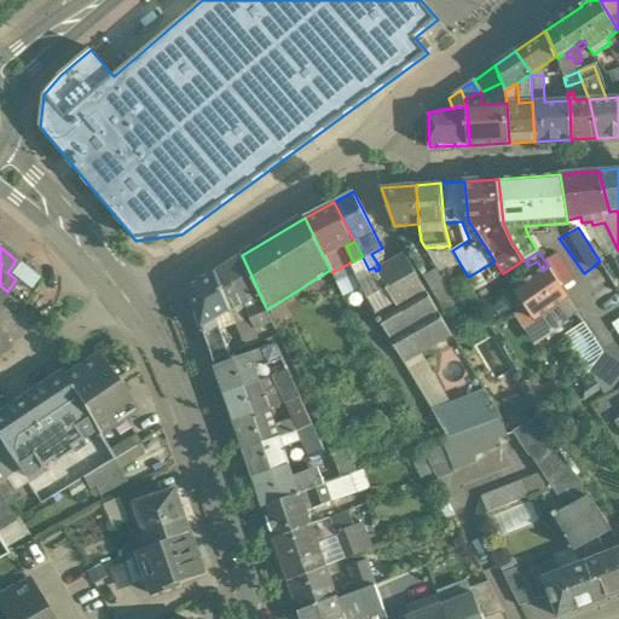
[(452,335),(427,293),(405,254),(380,268),(376,271),(386,287),(380,290),(366,296),(366,299),(368,299),(379,319),(404,363),(452,335)]
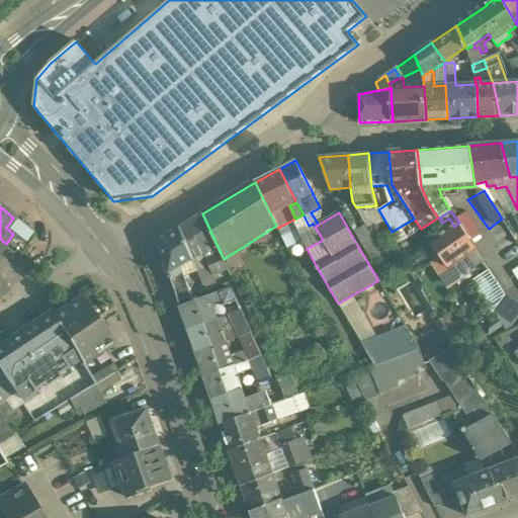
[(221,253),(202,213),(180,228),(193,259),(205,291),(206,290),(198,270),(209,267),(207,262),(207,258),(221,253)]
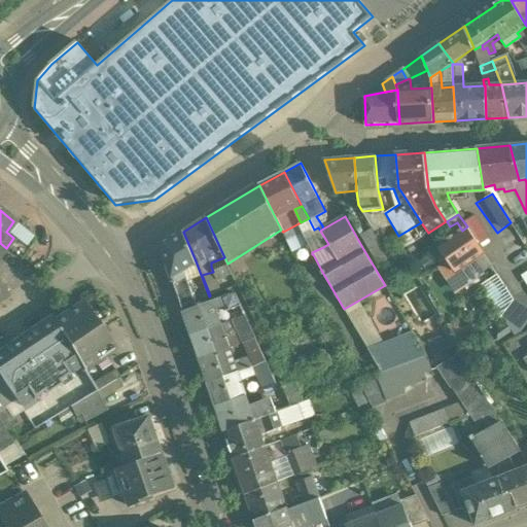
[(301,222),(283,232),(297,261),(312,254),(312,252),(299,225),(309,219),(309,218),(301,222)]
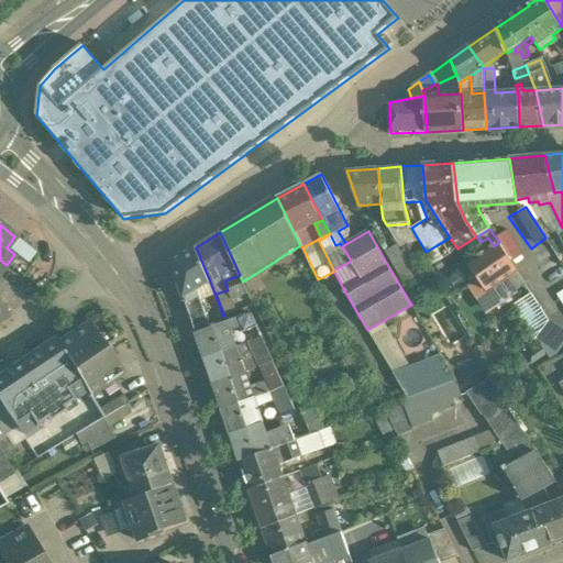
[(335,245),(330,234),(319,241),(333,269),(345,264),(351,261),(342,246),(340,243),(335,245)]
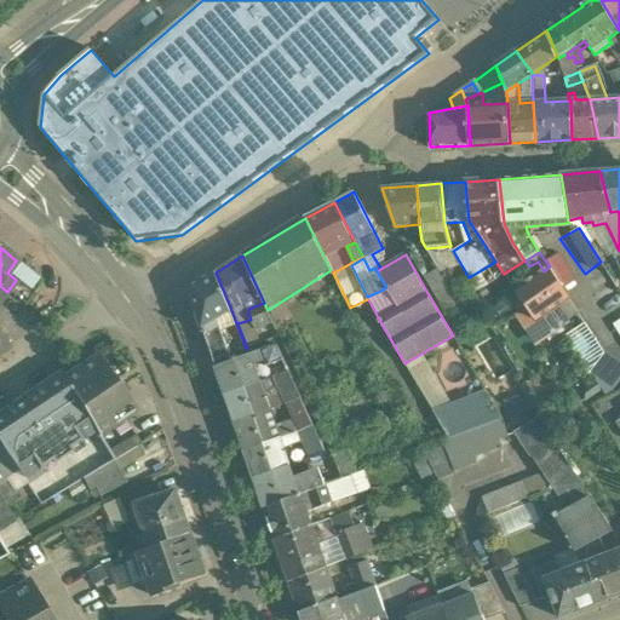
[(489,265),(469,277),(474,293),(488,285),(484,276),(493,270),(489,265)]
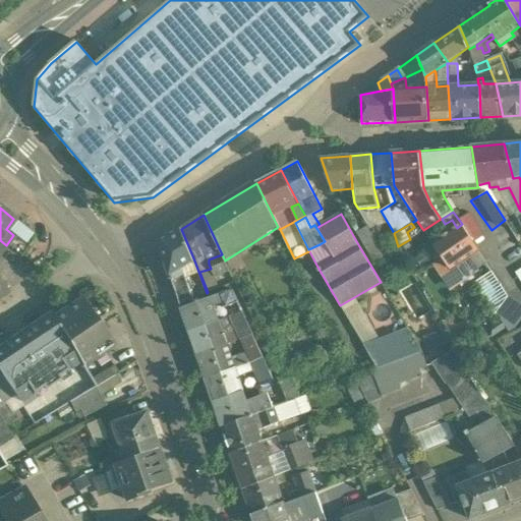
[(457,228),(446,236),(462,263),(469,273),(485,263),(462,224),(457,228)]
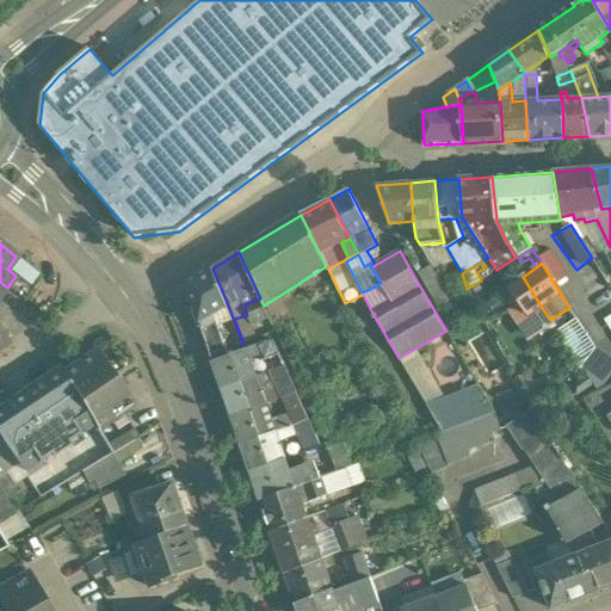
[(443,283),(432,265),(418,272),(429,291),(443,283)]
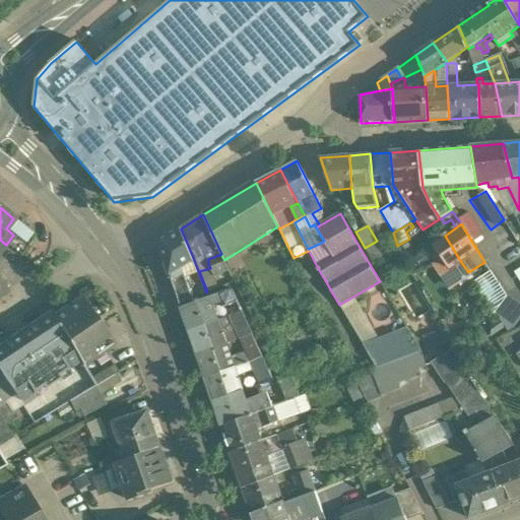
[(181,229),(163,240),(160,248),(171,279),(179,303),(193,298),(184,272),(182,268),(194,260),(181,229)]
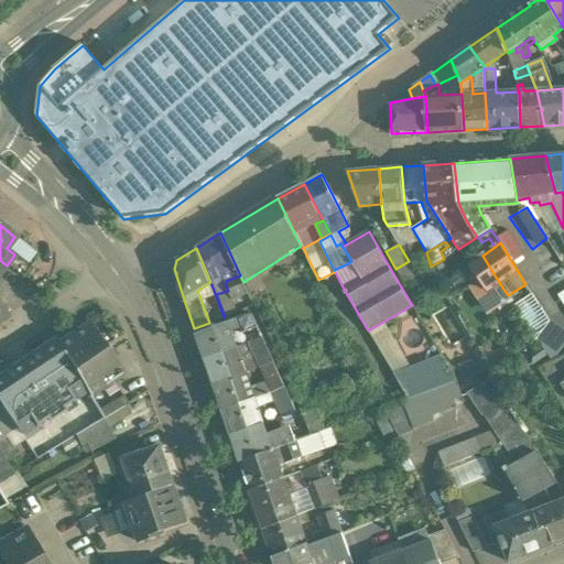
[(488,293),(500,284),(483,256),(469,264),(488,293)]
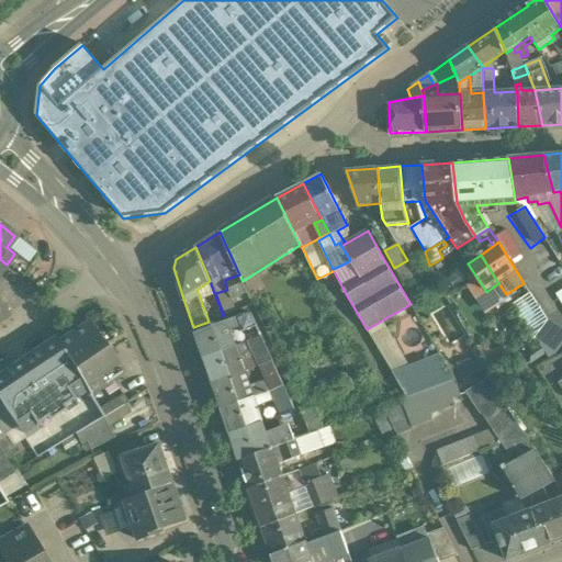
[(333,271),(317,279),(327,299),(344,290),(334,271),(333,271)]
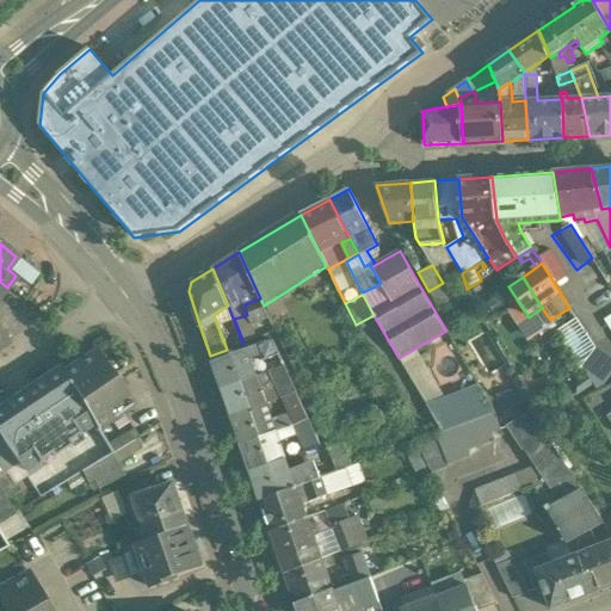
[(260,298),(245,304),(245,309),(247,315),(252,325),(269,318),(264,306),(260,298)]
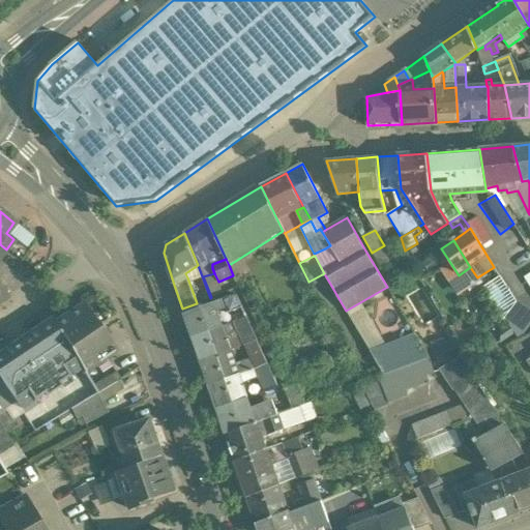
[(470,267),(459,275),(468,289),(479,282),(477,277),(470,267)]
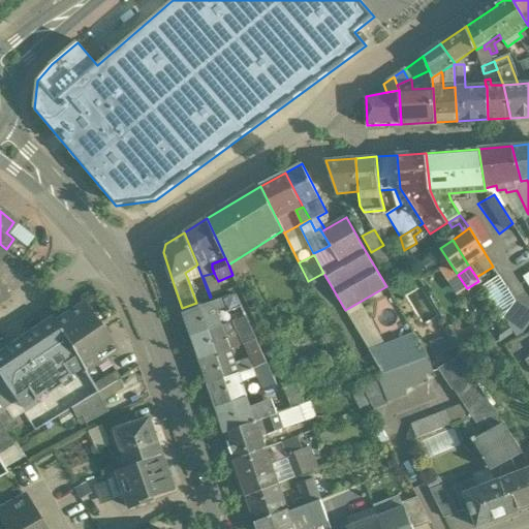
[(493,267),(476,277),(478,281),(490,298),(506,286),(493,267)]
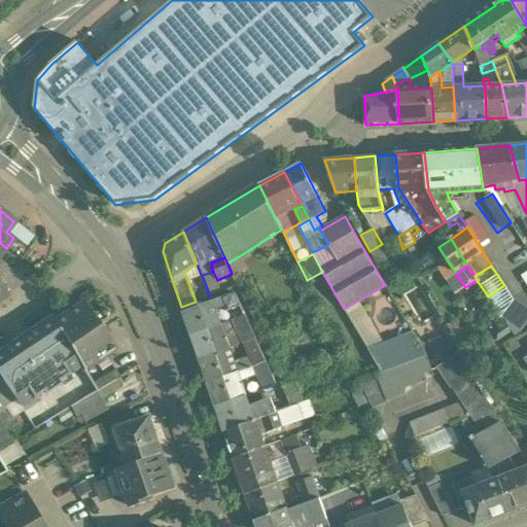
[(504,285),(488,296),(501,318),(514,301),(504,285)]
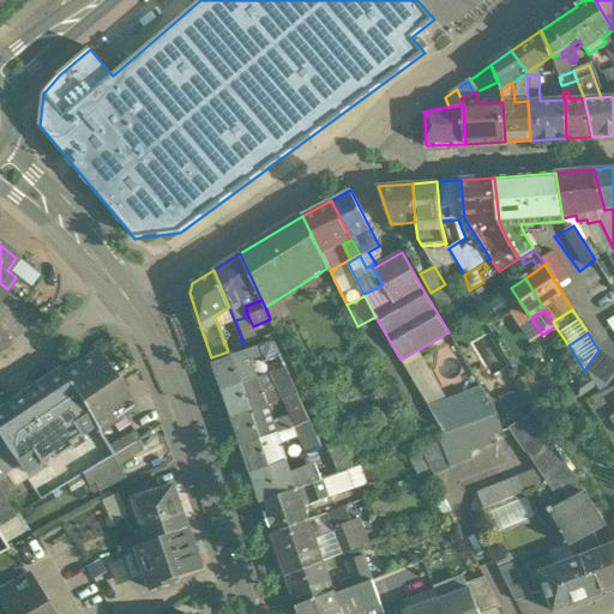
[(272,342),(250,350),(252,360),(262,356),(263,362),(281,356),(275,343),(272,342)]
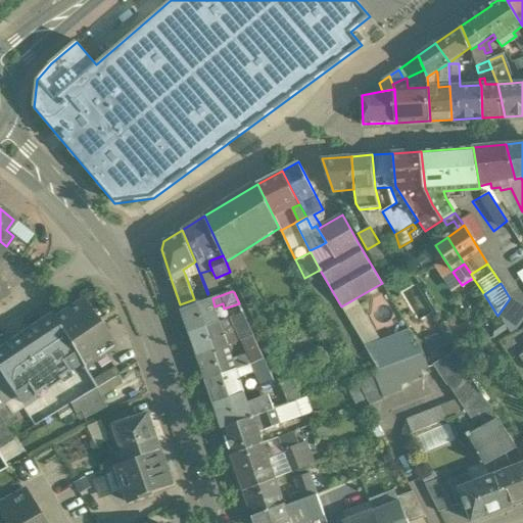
[(81,299),(53,319),(66,340),(83,367),(115,345),(83,298),(81,299)]
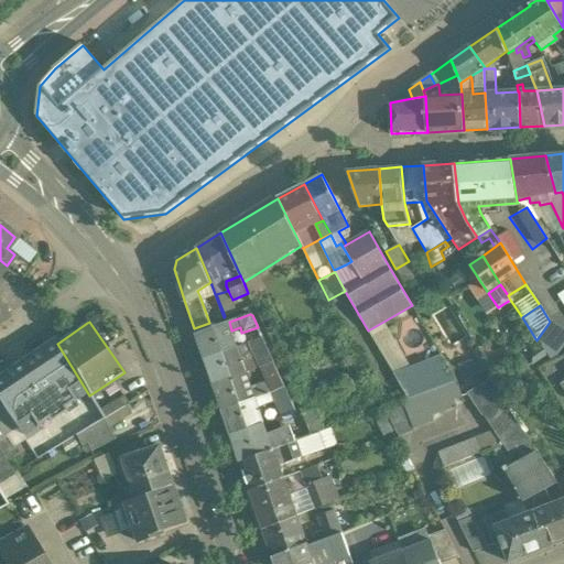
[(229,322),(196,334),(205,360),(238,348),(250,344),(250,343),(248,338),(247,336),(236,342),(231,331),(229,322)]
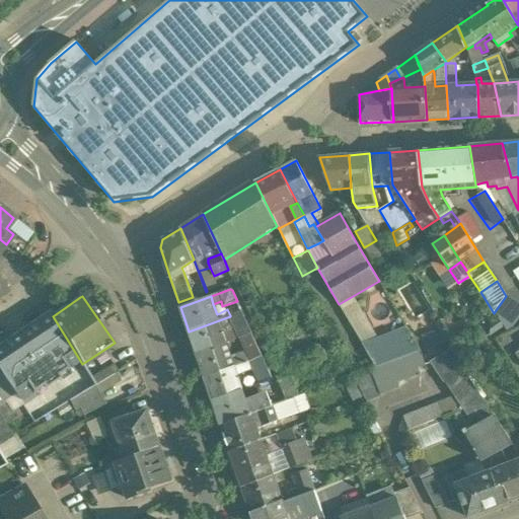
[(240,306),(228,311),(230,315),(242,310),(240,306)]
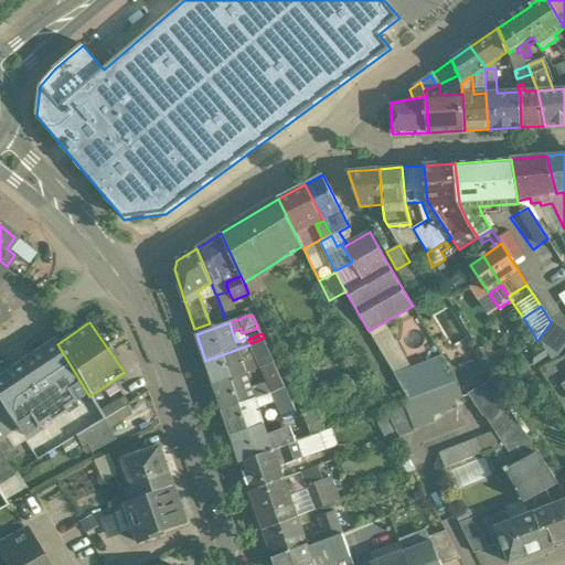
[(264,338),(251,343),(251,344),(262,368),(274,362),(264,338)]
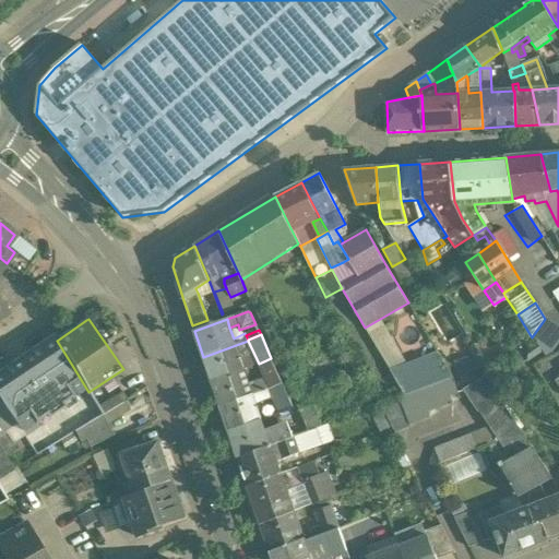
[(54,335),(27,354),(46,378),(71,364),(57,341),(54,335)]
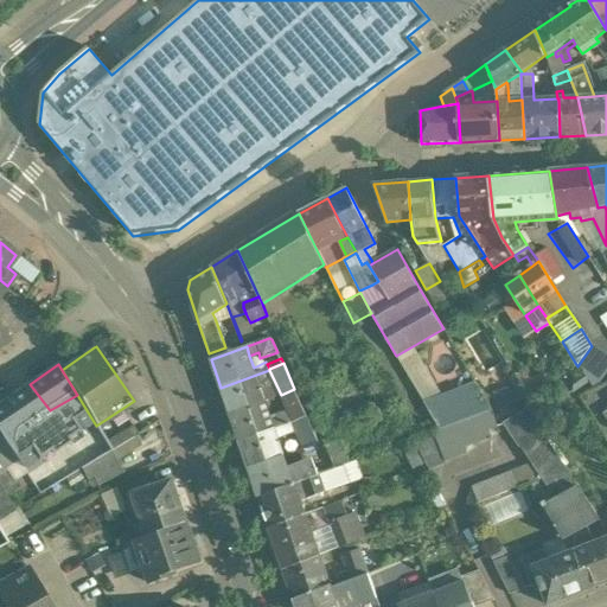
[(256,375),(221,388),(230,415),(266,401),(256,375)]
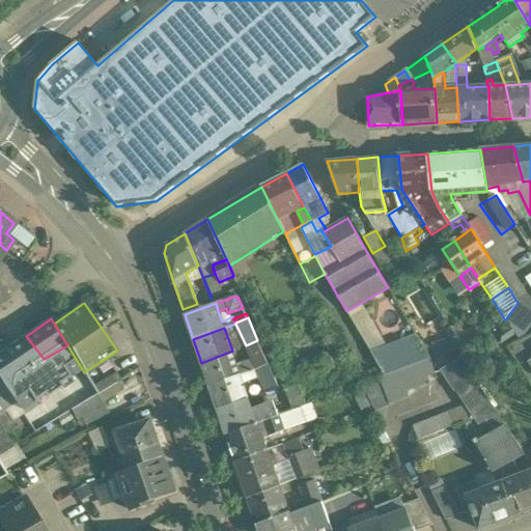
[(44,359),(26,336),(7,348),(23,372),(44,359)]
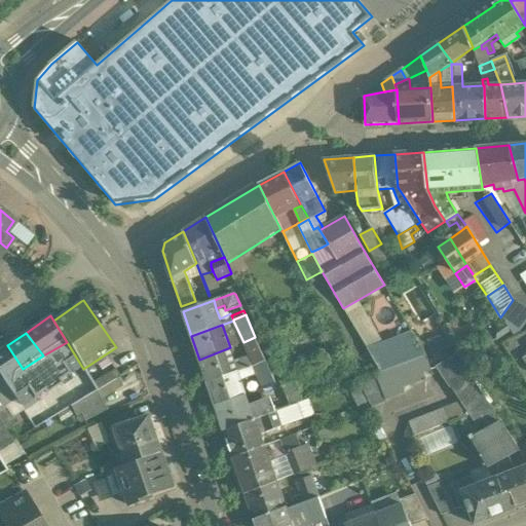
[(413,334),(380,348),(390,368),(390,369),(418,359),(425,355),(413,334)]
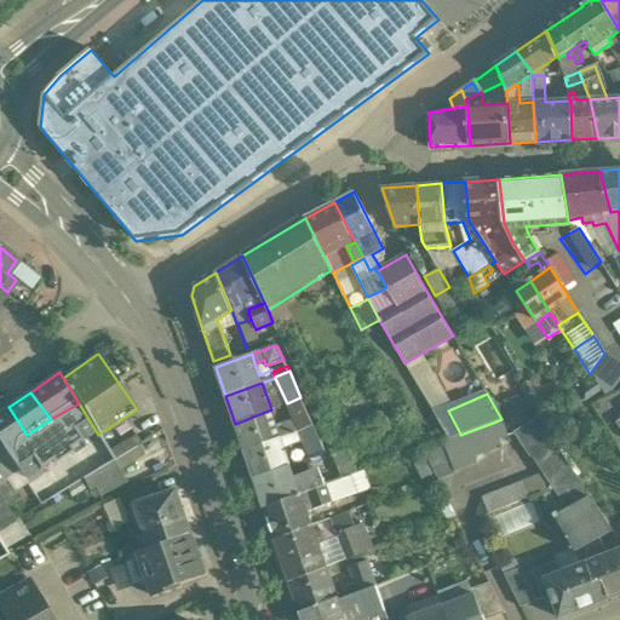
[(520,394),(505,399),(515,424),(529,418),(520,394)]
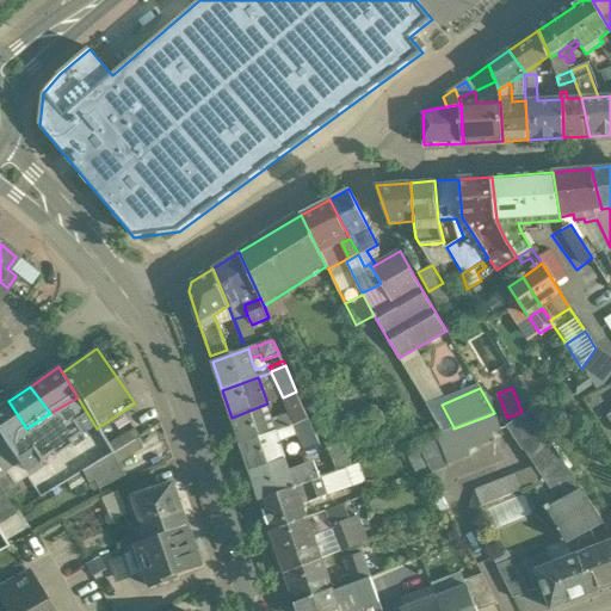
[(296,392),(283,397),(290,413),(295,425),(309,419),(296,392)]
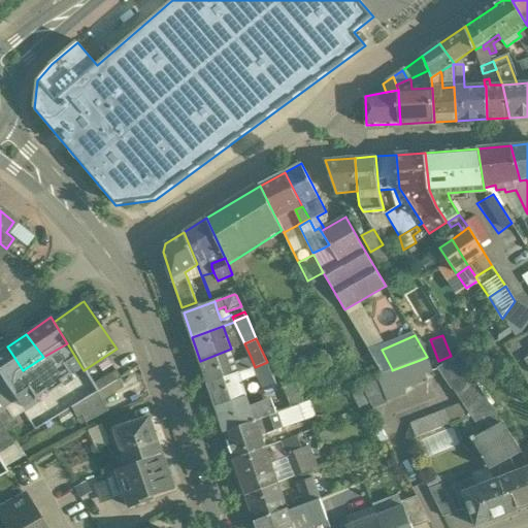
[(27,374),(36,388),(24,396),(21,398),(17,401),(35,429),(70,407),(97,392),(84,370),(67,343),(43,357),(23,370),(26,374),(27,374)]
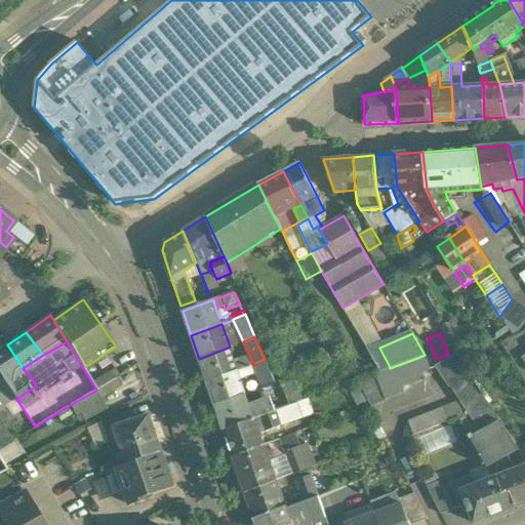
[(7,345),(0,349),(0,375),(3,380),(11,375),(23,368),(7,345)]
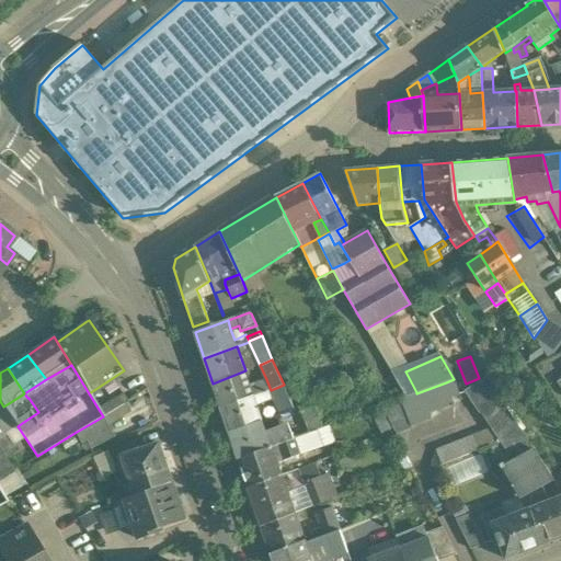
[(245,370),(213,384),(221,409),(253,397),(254,397),(271,390),(266,379),(255,384),(255,386),(251,388),(245,370)]
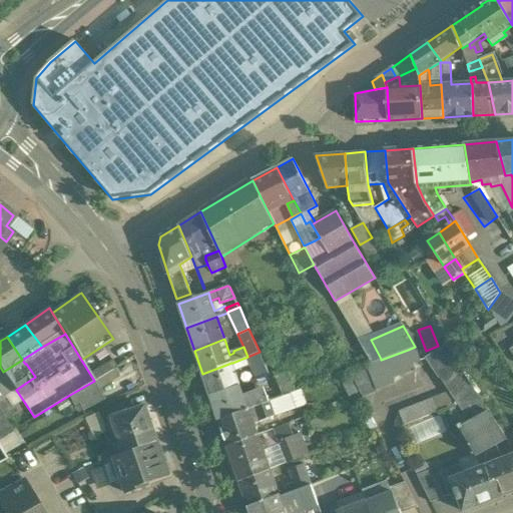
[(415,347),(408,350),(413,364),(420,361),(415,347)]
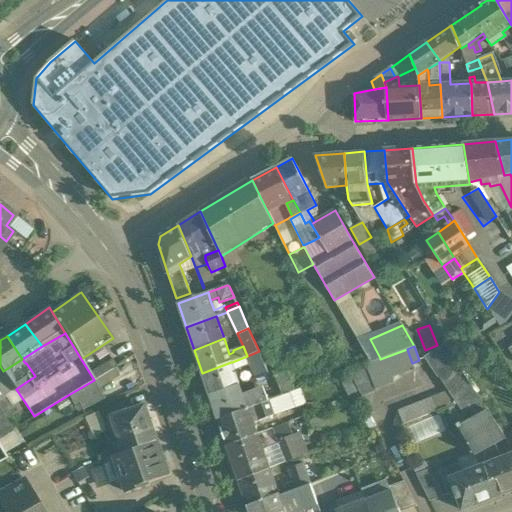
[(407,349),(380,359),(380,358),(367,364),(375,384),(414,368),(412,363),(407,349)]
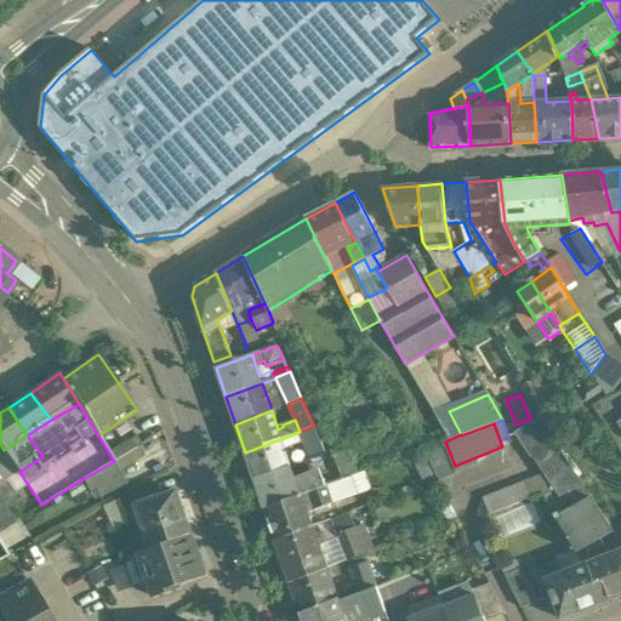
[(326,453),(314,426),(300,432),(312,459),(326,453)]
